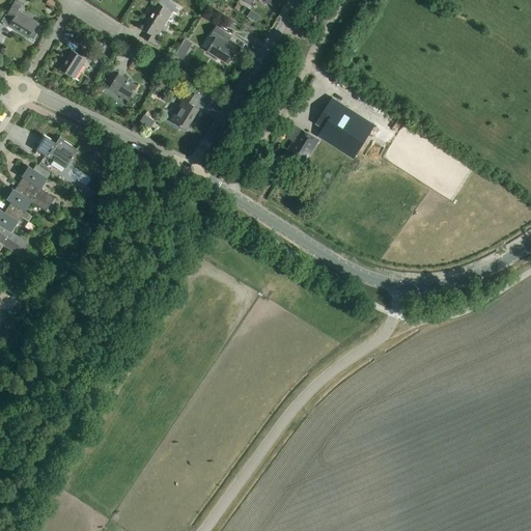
[(6,16),(11,20),(7,27),(27,38),(28,37),(32,40),(32,42),(40,28),(40,27),(39,28),(35,25),(36,23),(18,11),(22,4),(16,0),(6,16)]
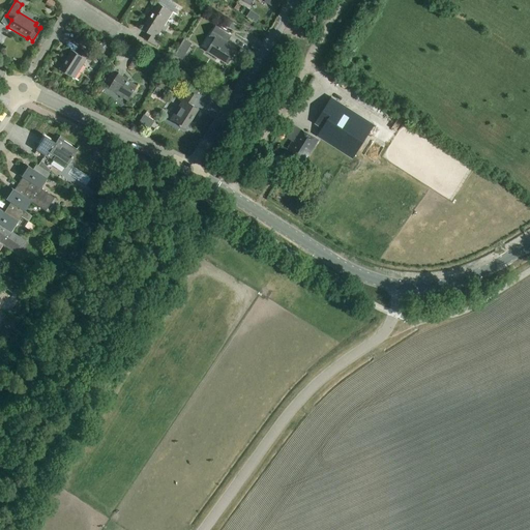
[(253,0),(265,0),(264,2),(275,9),(282,0),(241,0),(249,5),(253,0)]
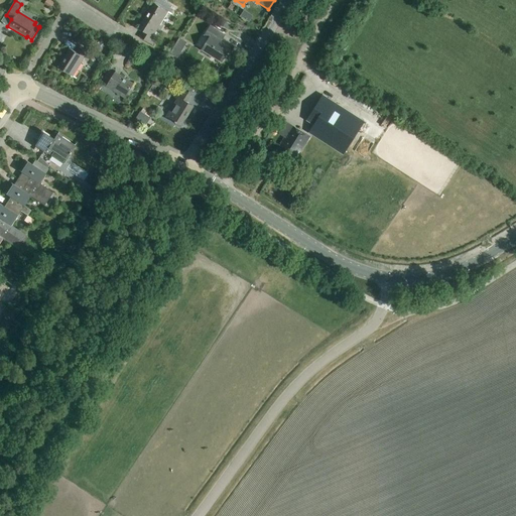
[(51,9),(53,4),(46,1),(44,6),(51,9)]
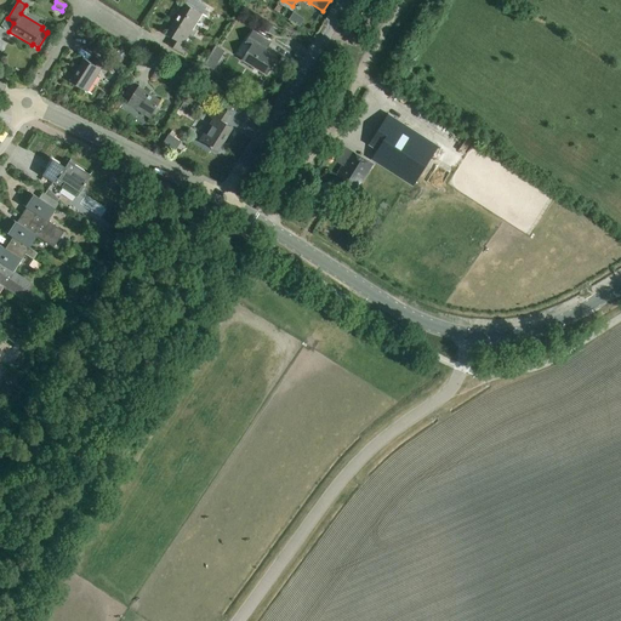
[(183,55),(188,47),(183,45),(203,15),(184,3),(165,34),(172,39),(169,45),(183,55)]
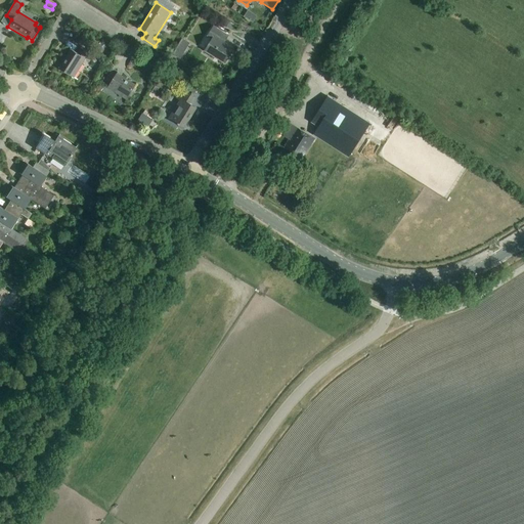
[(226,20),(223,26),(230,30),(233,25),(226,20)]
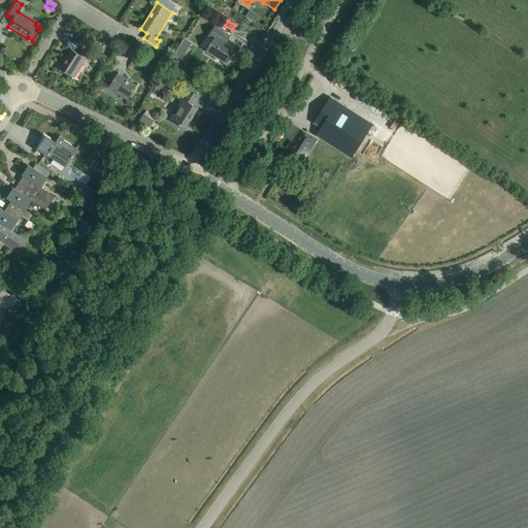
[(226,64),(235,50),(226,43),(230,36),(216,27),(209,36),(213,39),(206,52),(226,64)]
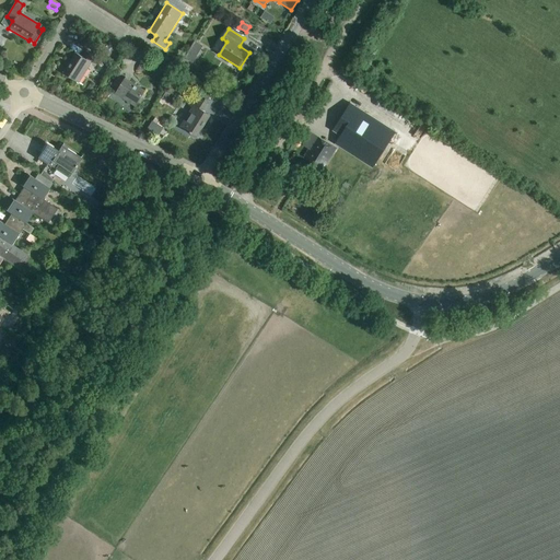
[(108,56),(112,58),(118,49),(115,46),(108,56)]
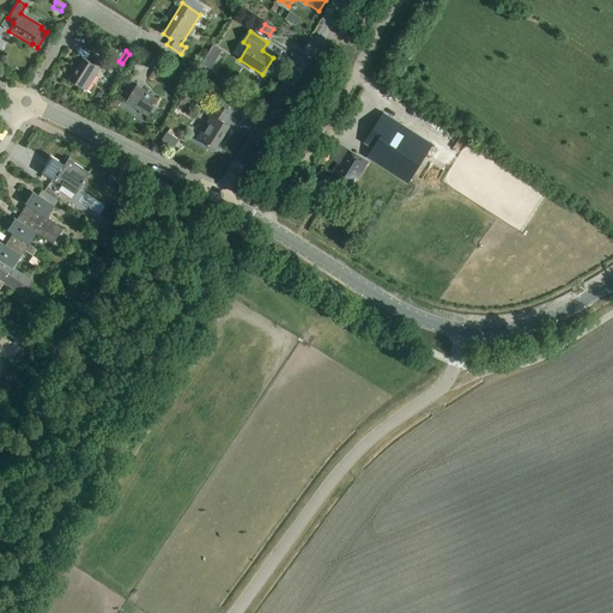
[(109,65),(95,56),(90,64),(83,58),(68,80),(86,91),(101,70),(104,73),(109,65)]
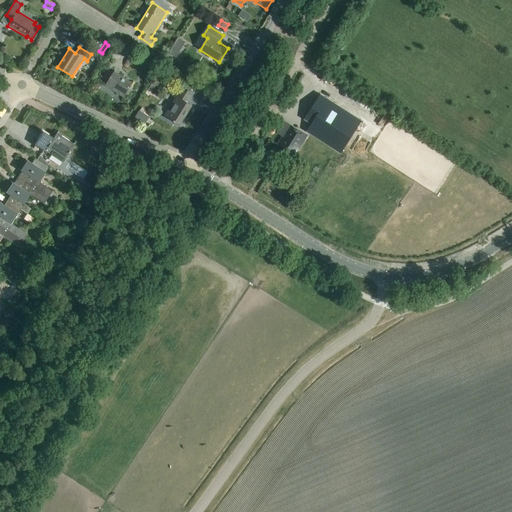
[(176,58),(179,52),(174,49),(171,55),(176,58)]
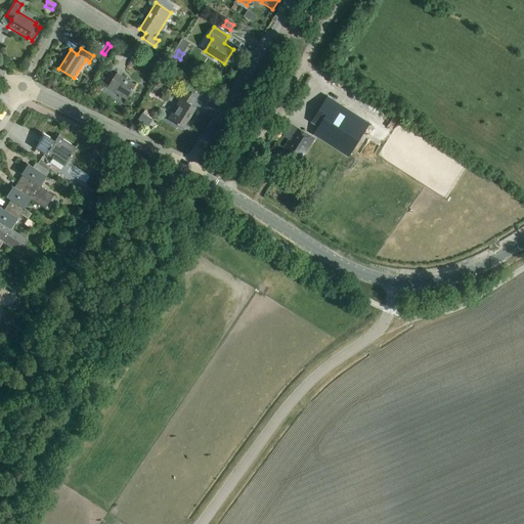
[(156,60),(153,67),(159,70),(163,64),(156,60)]
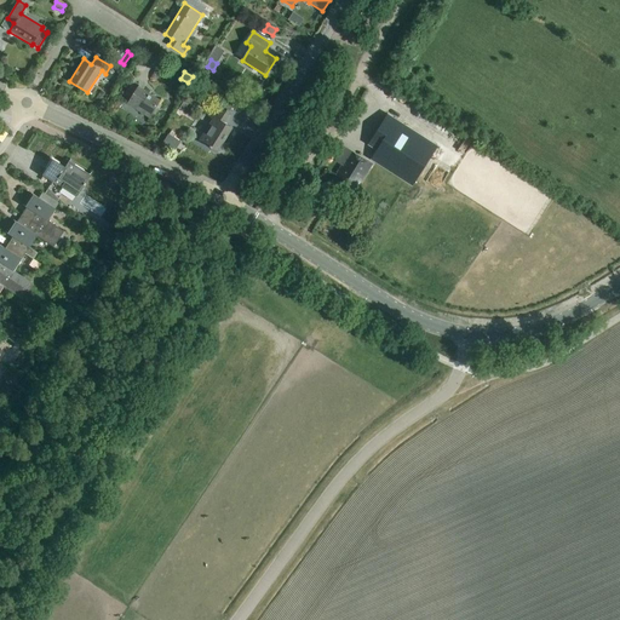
[(150,119),(161,101),(138,86),(127,104),(150,119)]
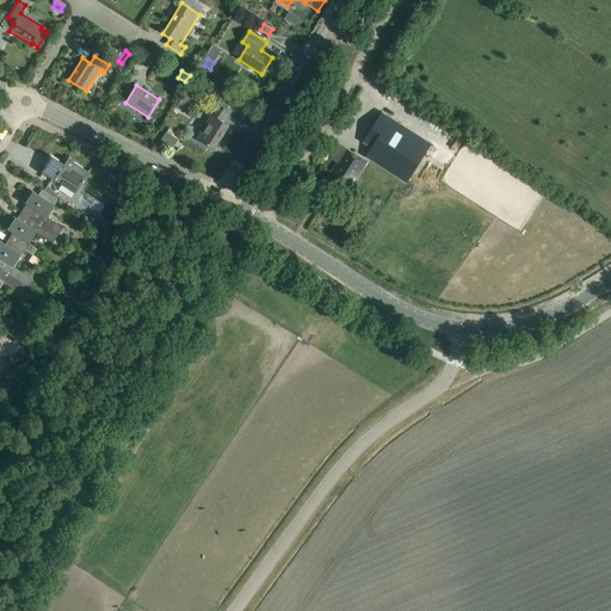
[(181,99),(176,107),(180,111),(186,103),(181,99)]
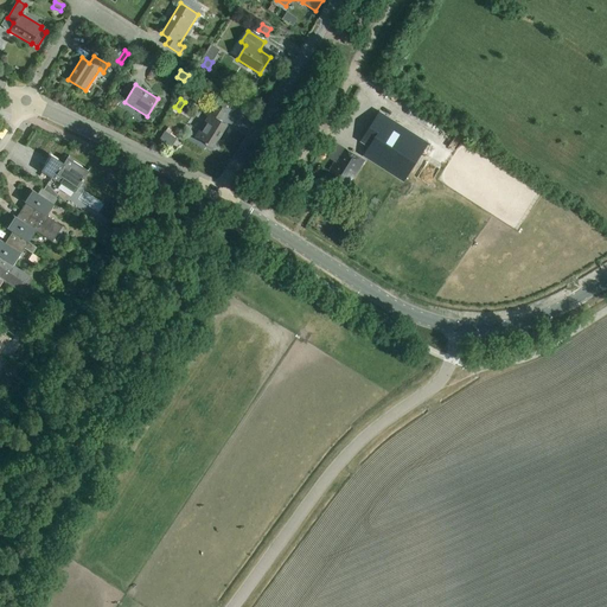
[(212,149),(228,126),(219,121),(224,113),(211,103),(204,114),(209,117),(196,139),(212,149)]
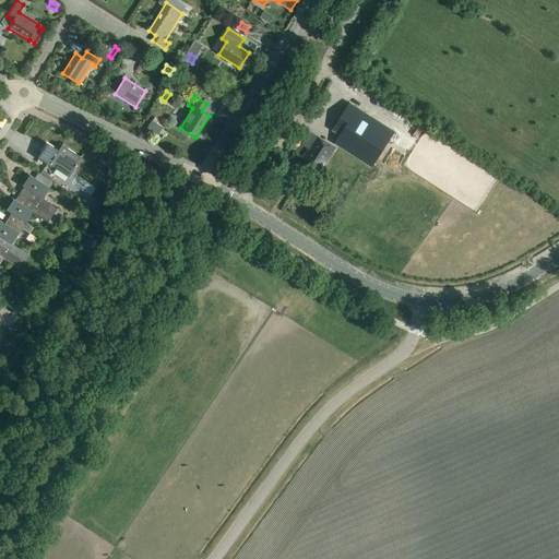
[(352,110),(339,131),(345,135),(340,142),(370,163),(389,134),(352,110)]
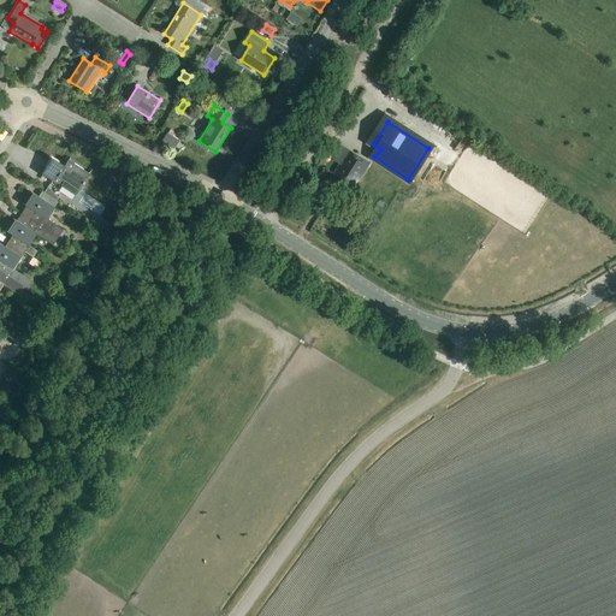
[(342,164),(337,172),(343,176),(336,188),(349,196),(369,164),(343,148),(336,160),(342,164)]
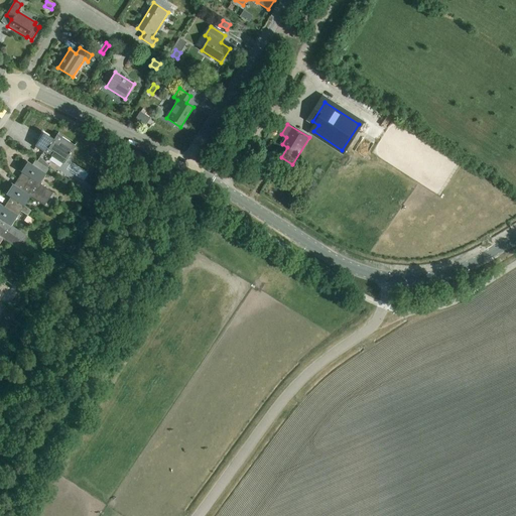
[(53,140),(43,134),(35,146),(50,156),(51,156),(62,163),(66,159),(75,146),(57,135),(53,140)]
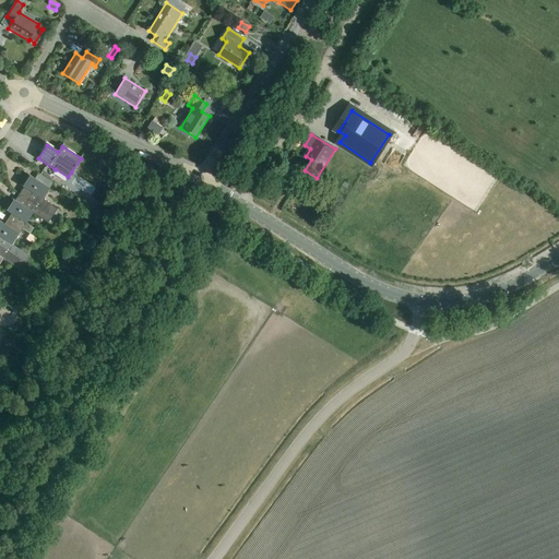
[(30,175),(22,186),(24,187),(32,193),(27,200),(52,216),(58,221),(56,215),(58,212),(56,211),(57,210),(42,200),(52,183),(51,182),(40,175),(38,174),(35,178),(30,175)]
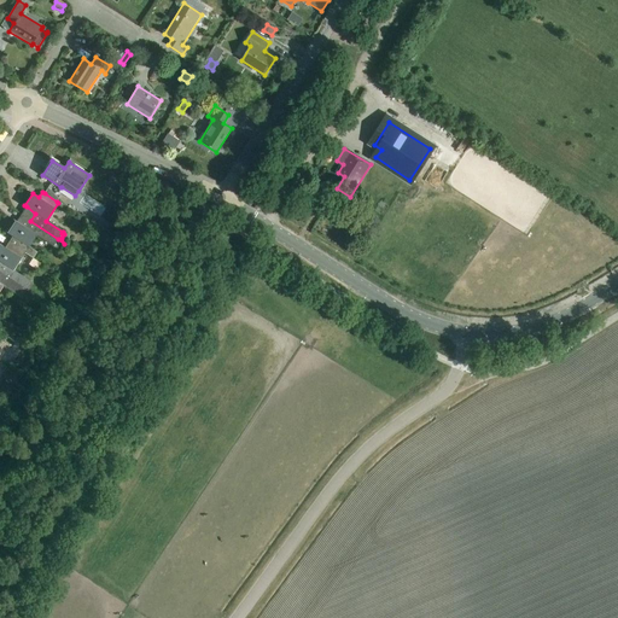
[(104,211),(99,221),(106,226),(112,217),(104,211)]
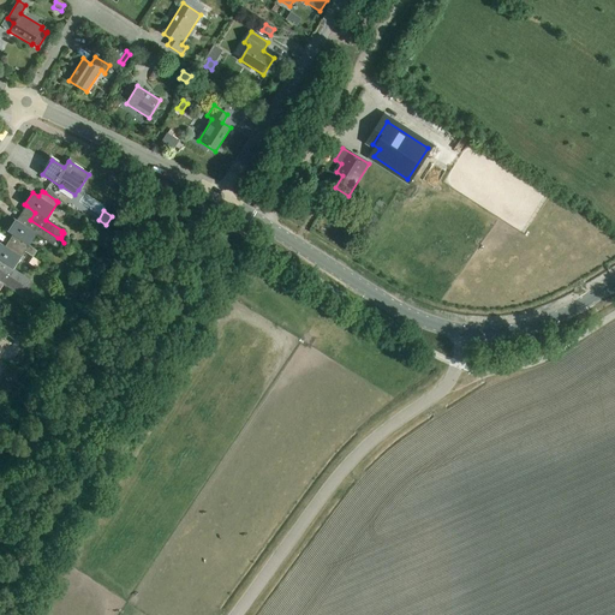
[(371,220),(368,225),(372,228),(377,220),(374,216),(371,220)]
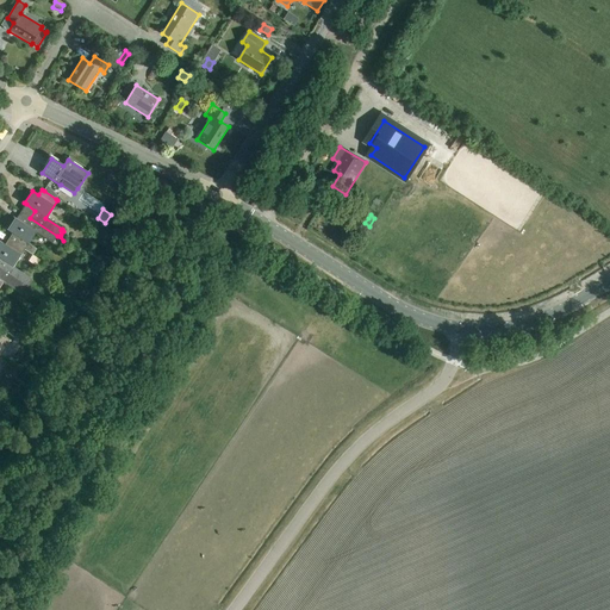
[(16,219),(7,231),(12,234),(8,240),(24,250),(32,256),(33,256),(36,250),(27,244),(36,232),(51,244),(58,249),(63,242),(63,241),(57,236),(30,218),(25,225),(16,219)]
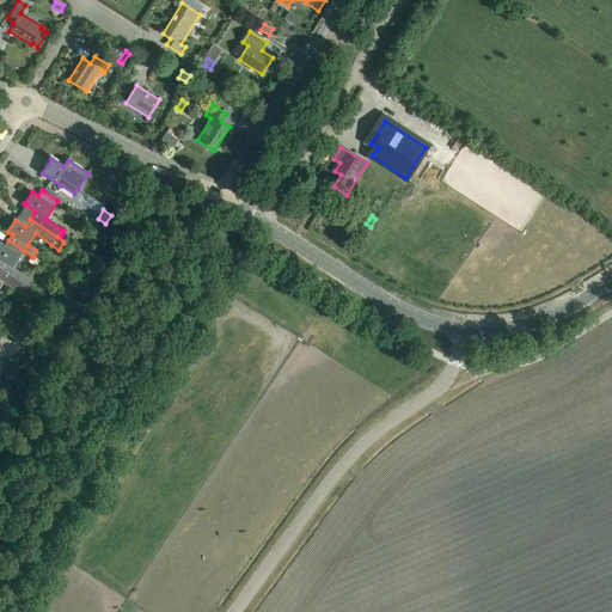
[(0,243),(0,259),(2,261),(0,263),(0,270),(23,287),(29,279),(12,268),(24,251),(8,240),(5,246),(0,243)]
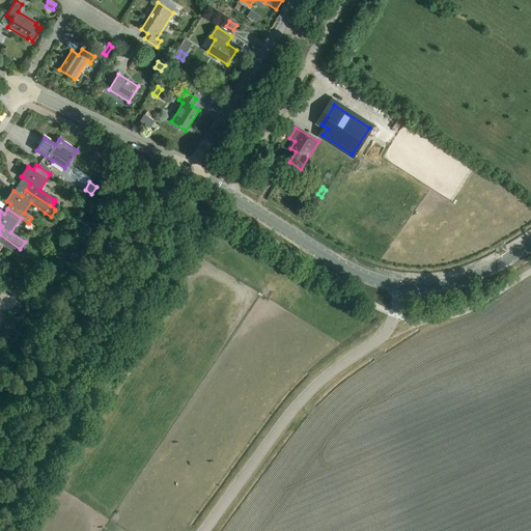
[(0,248),(2,246),(16,255),(20,249),(0,234),(0,248)]
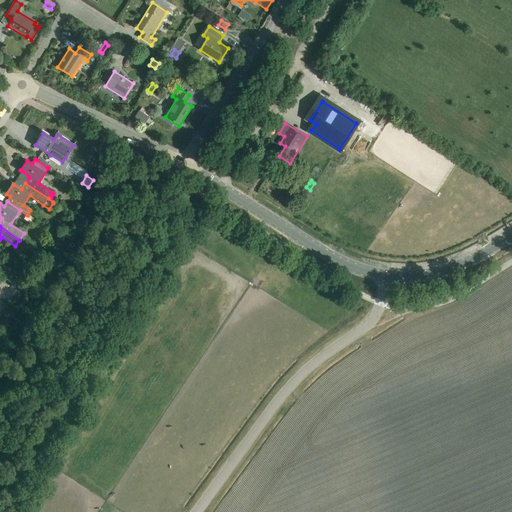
[(0,339),(5,342),(9,334),(4,331),(0,338),(0,339)]
